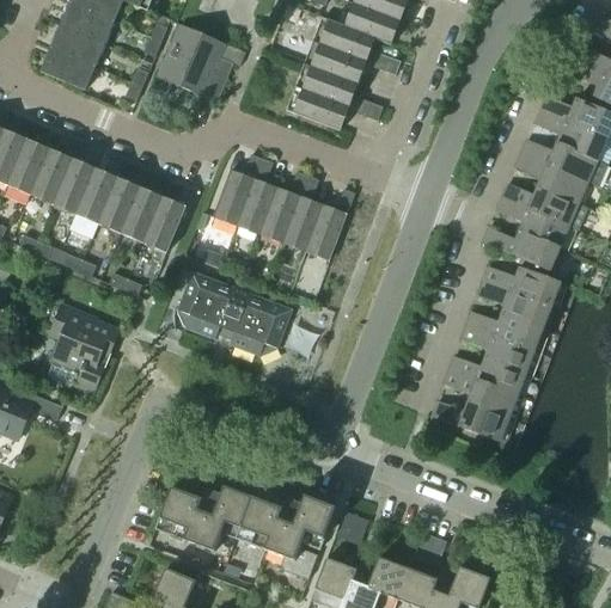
[(115,20),(123,0),(71,0),(71,1),(115,20)]
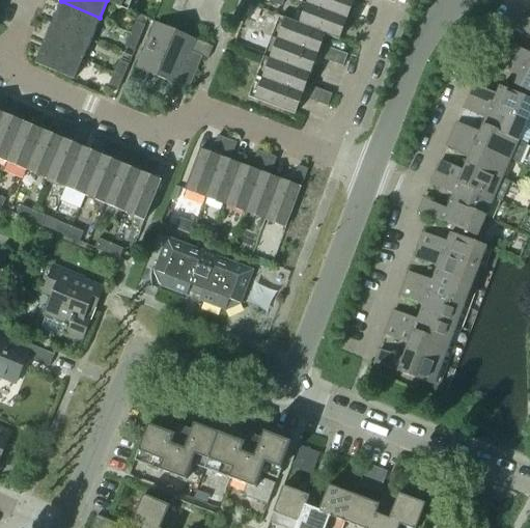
[(346,18),(353,0),(308,0),(307,2),(346,18)]
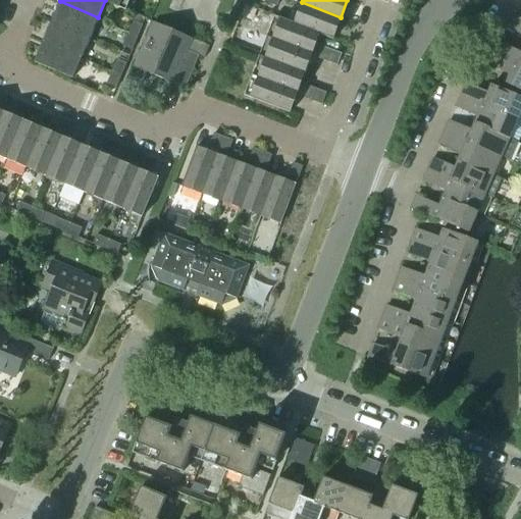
[(89,38),(98,17),(60,1),(51,21),(89,38)]
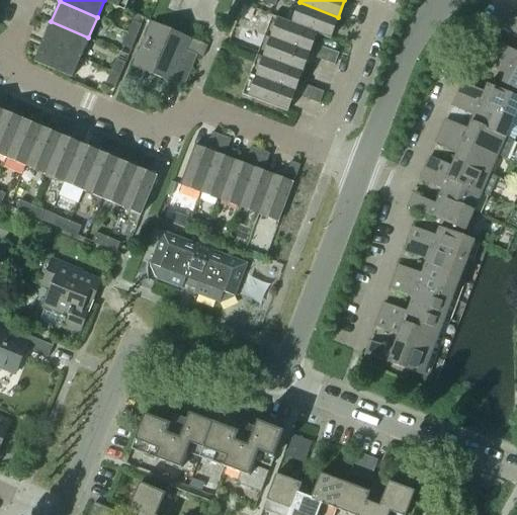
[(331,37),(338,17),(299,2),(292,21),(292,22),(317,32),(331,37)]
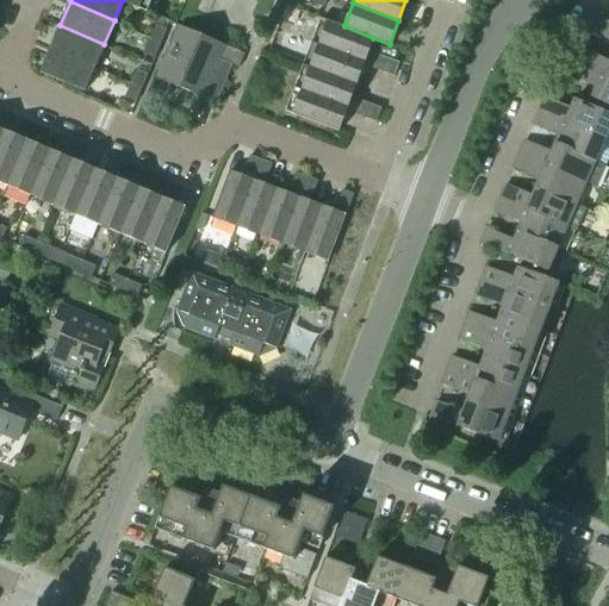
[(608,20),(598,16),(592,30),(608,38),(608,20)]
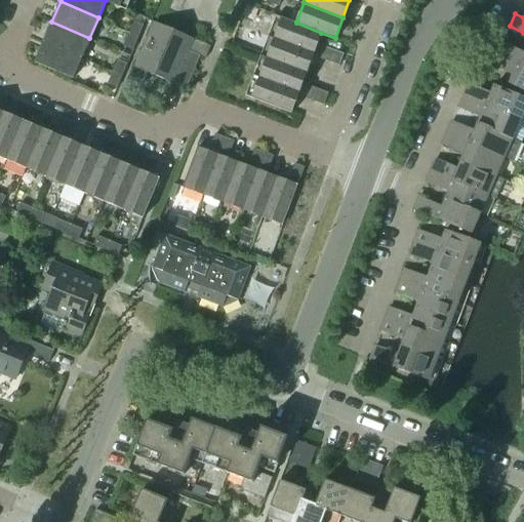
[(303,81),(313,54),(339,64),(344,52),(318,42),(321,33),(296,23),(296,22),(283,16),(252,96),(291,112),(298,93),(324,103),(328,91),(303,81)]
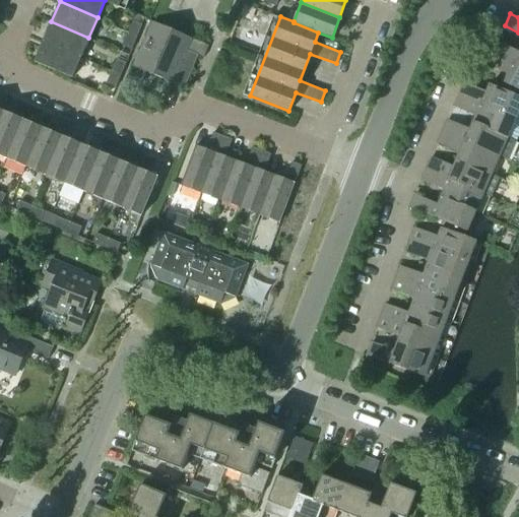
[(137,36),(142,23),(133,19),(128,31),(137,36)]
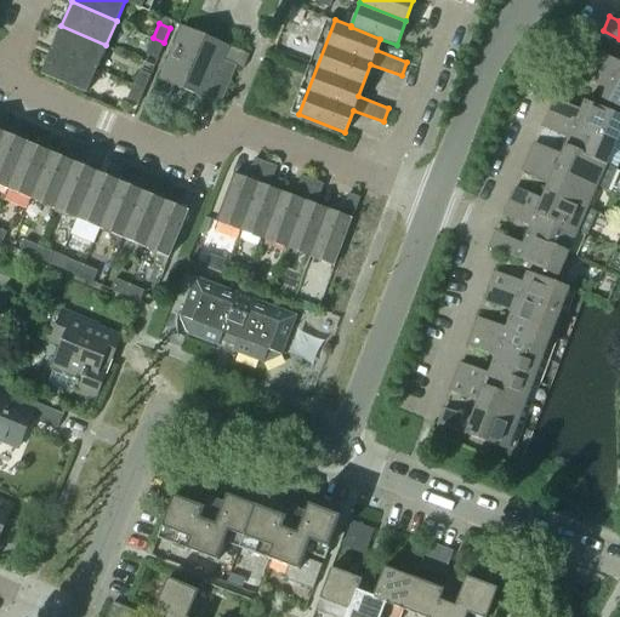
[(106,45),(61,26),(52,47),(97,67),(106,45)]
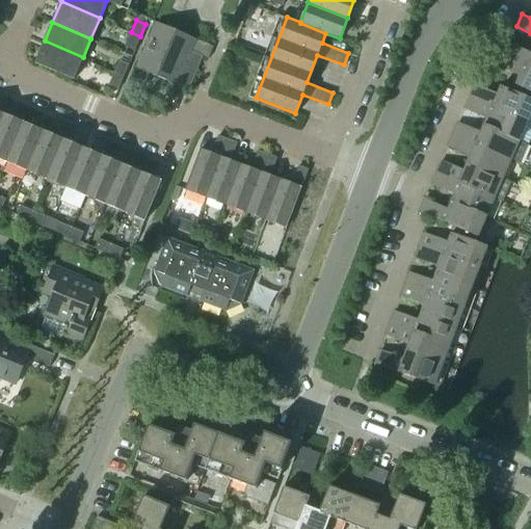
[(197,67),(203,55),(209,57),(213,45),(194,36),(192,41),(156,26),(140,62),(176,78),(174,82),(189,88),(197,67)]
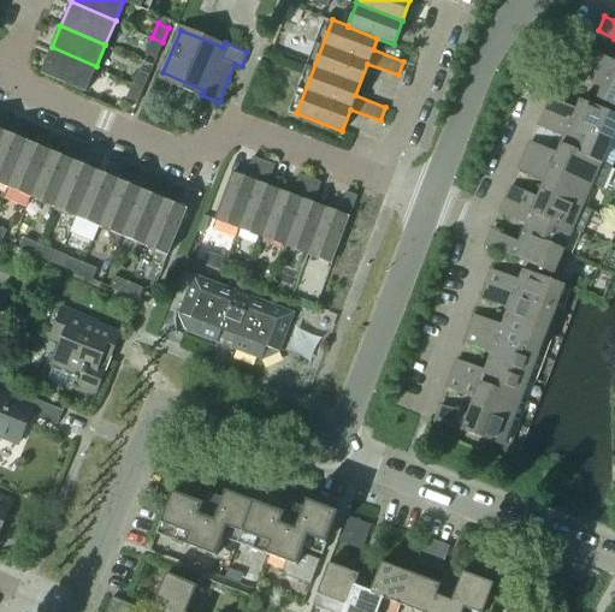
[(157,57),(163,42),(152,37),(146,52),(157,57)]
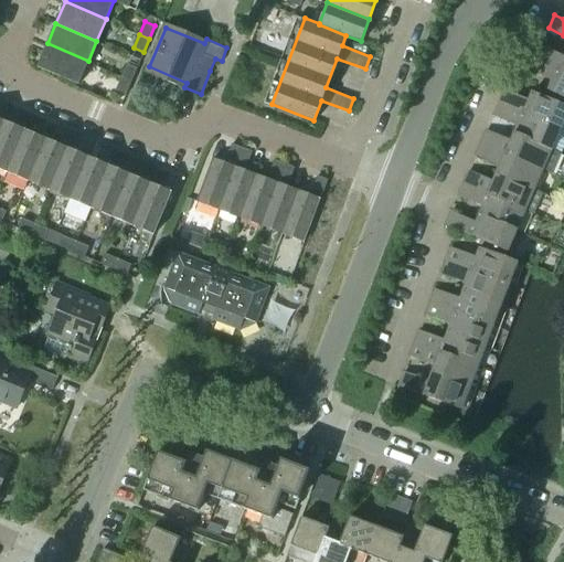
[(78,83),(88,61),(48,43),(38,65),(78,83)]
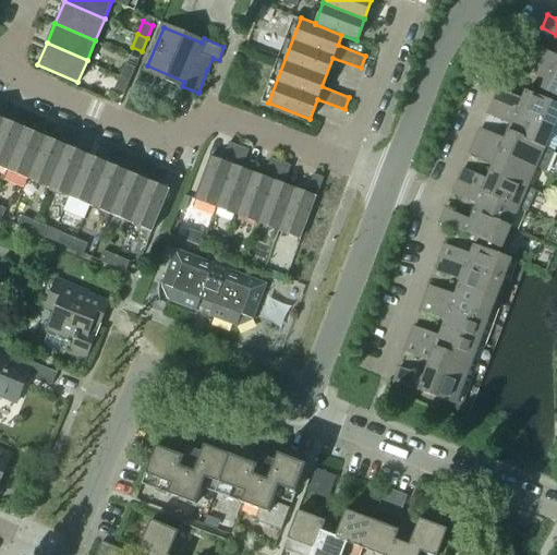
[(556,53),(534,43),(528,55),(556,69),(556,53)]
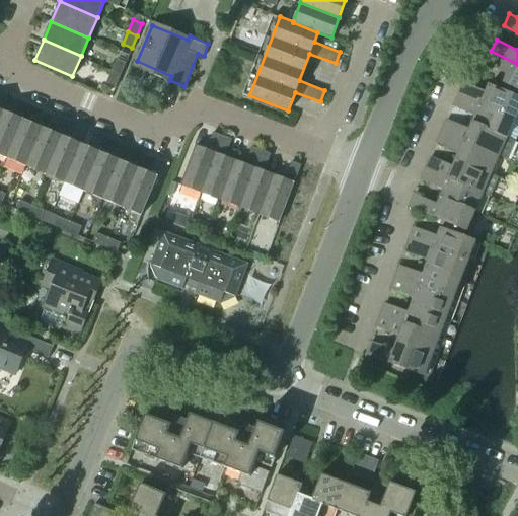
[(517,64),(491,51),(486,62),(508,72),(504,80),(517,87),(517,64)]
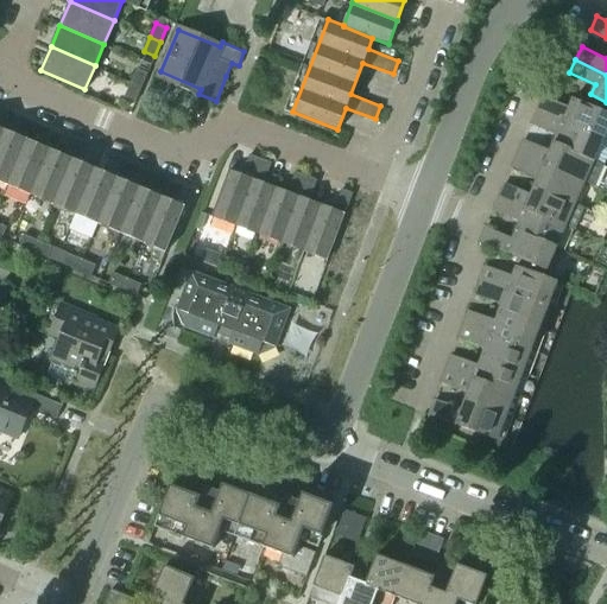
[(141,86),(147,71),(137,67),(131,81),(141,86)]
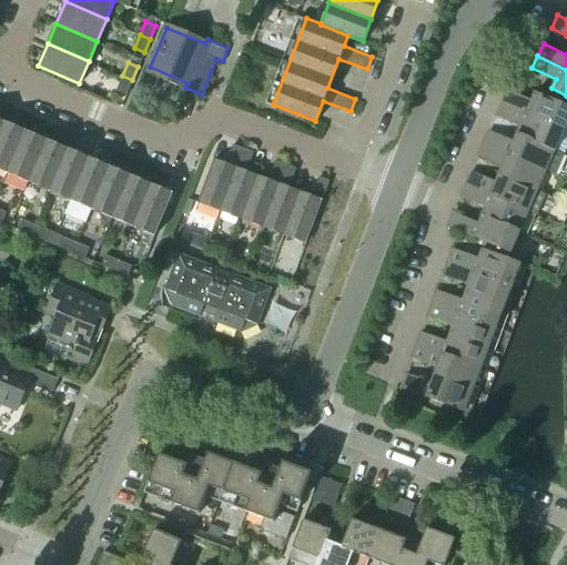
[(127,93),(132,80),(122,76),(117,89),(127,93)]
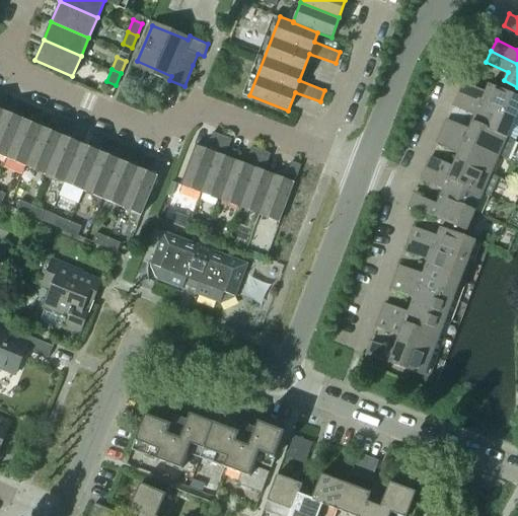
[(514,117),(517,108),(517,95),(489,82),(486,90),(462,81),(458,92),(514,117)]
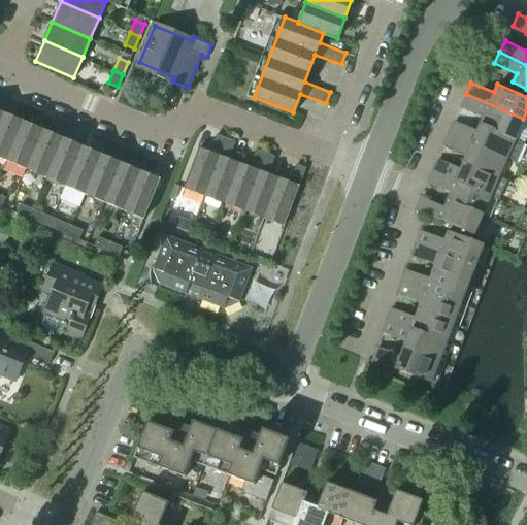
[(516,138),(523,119),(466,94),(461,105),(484,116),(481,123),(516,138)]
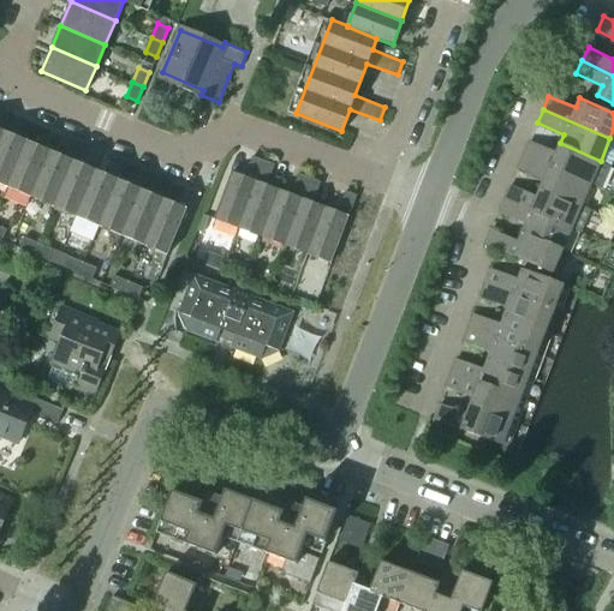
[(0,181),(9,185),(28,141),(5,131),(0,141),(0,181)]
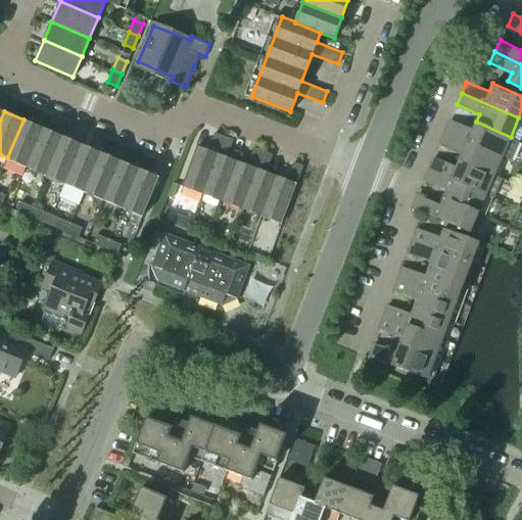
[(503,155),(511,137),(476,122),(473,129),(449,119),(445,131),(503,155)]
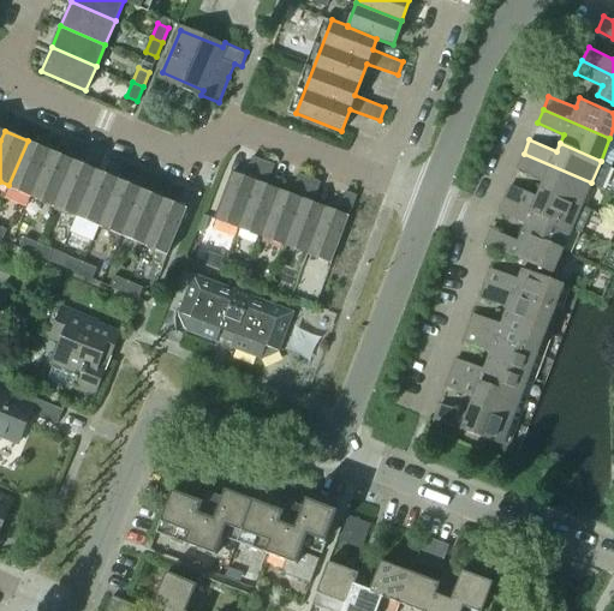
[(31,195),(51,150),(28,141),(9,185),(31,195)]
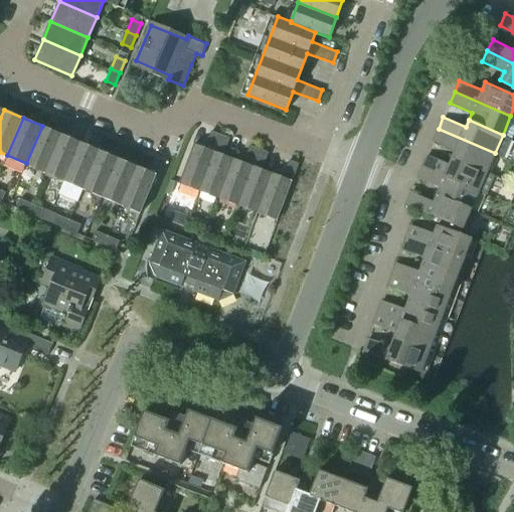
[(45,171),(61,134),(42,126),(26,163),(45,171)]
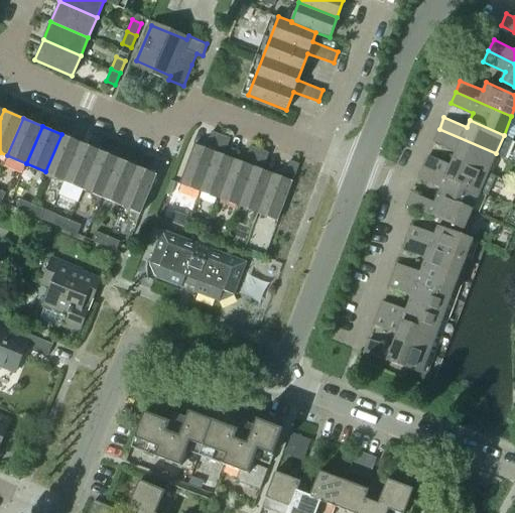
[(496,153),(439,129),(434,140),(457,149),(454,157),(488,171),(496,153)]
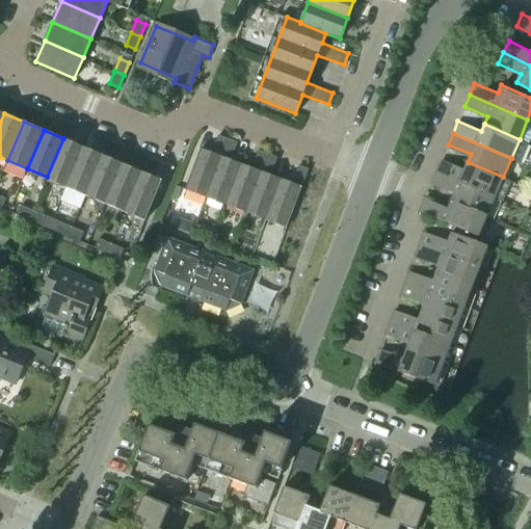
[(223,150),(228,137),(218,134),(214,147),(223,150)]
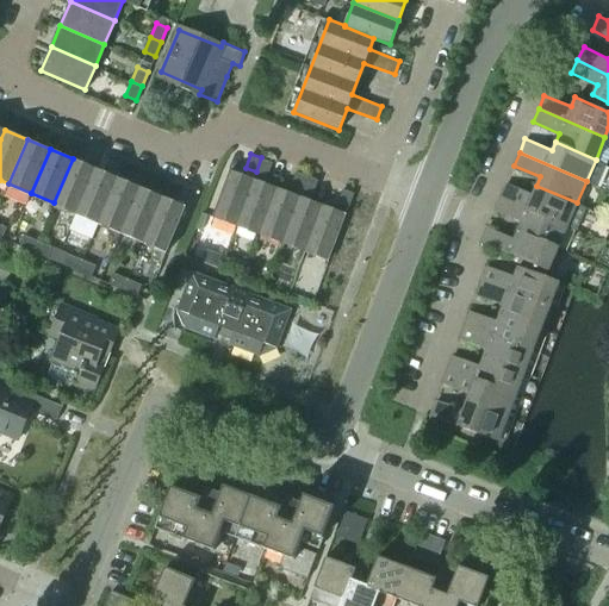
[(267,176),(273,162),(261,157),(256,172),(267,176)]
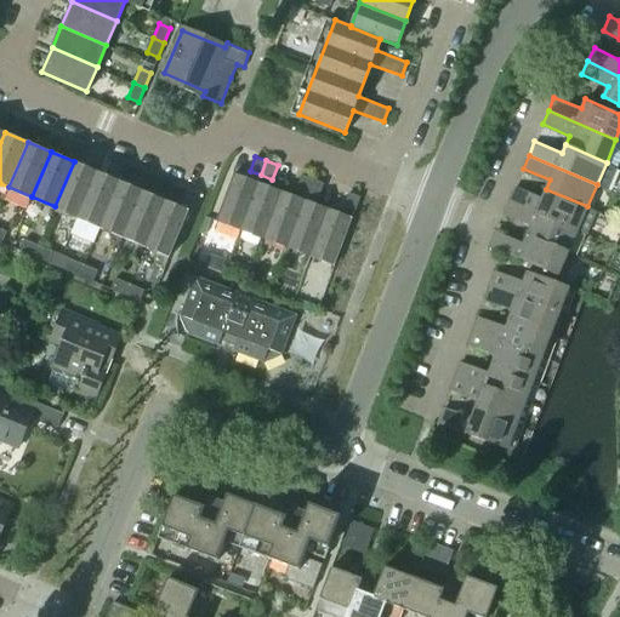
[(78,216),(96,171),(74,161),(55,206),(78,216)]
